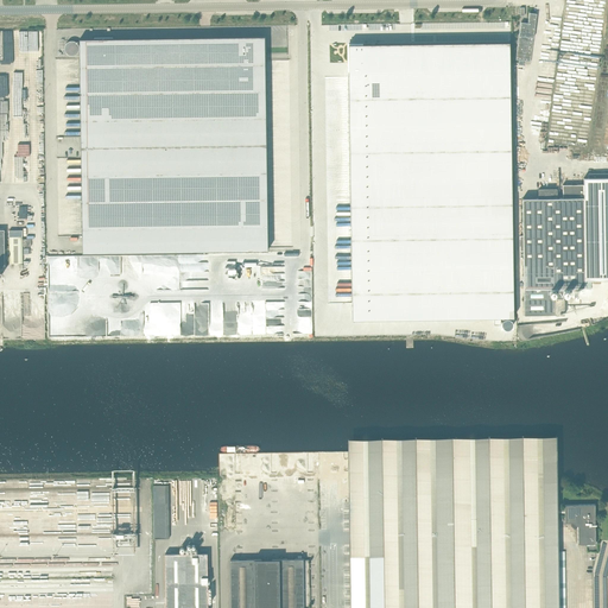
[(521,23),(517,59),(531,62),(537,14),(530,13),(529,23),(521,23)]
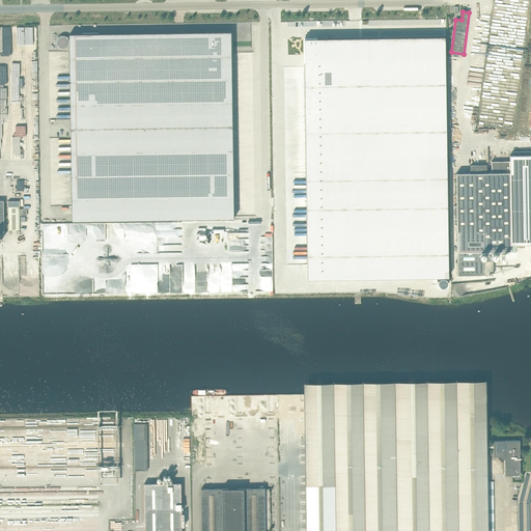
[(231,31),(70,34),(73,221),(234,218),(231,52),(231,31)]
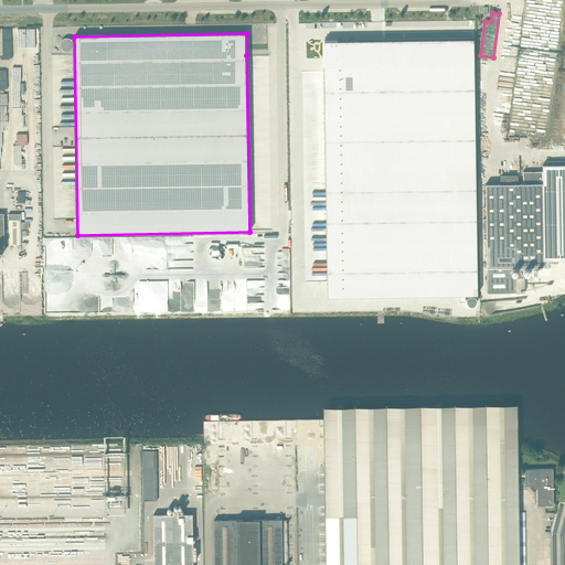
[(473,39),(323,41),(328,297),(460,295),(460,301),(466,301),(466,295),(478,295),(473,39)]
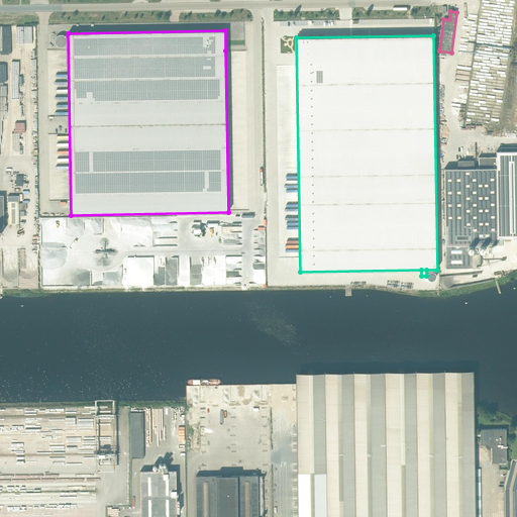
[(501,151),(497,151),(497,157),(498,238),(516,237),(516,146),(501,147),(501,151)]
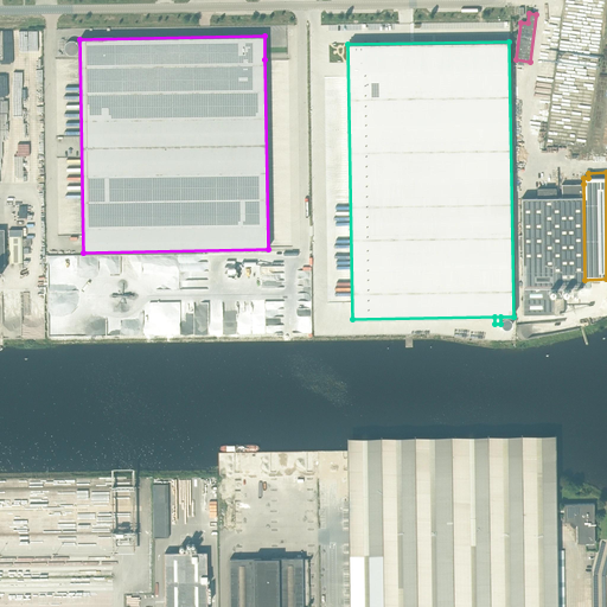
[(585,280),(583,184),(562,185),(562,198),(556,198),(556,189),(538,189),(538,198),(522,198),(522,235),(519,236),(519,251),(523,251),(523,315),(563,314),(563,298),(562,287),(585,287),(585,280)]
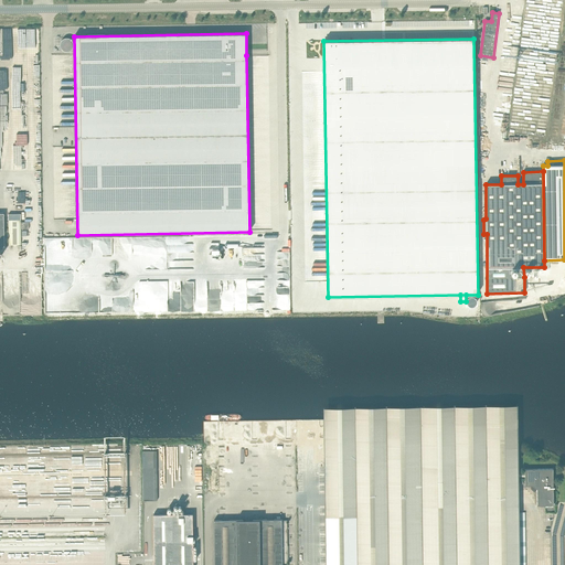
[(519,564),(519,512),(518,418),(324,420),(326,514),(356,514),(356,564),(519,564)]
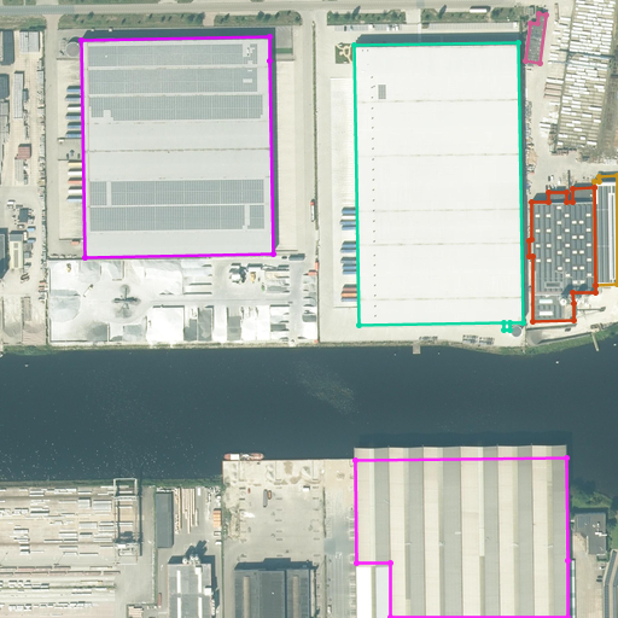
[(356,617),(356,563),(355,460),(242,461),(243,565),(316,564),(316,617),(356,617)]
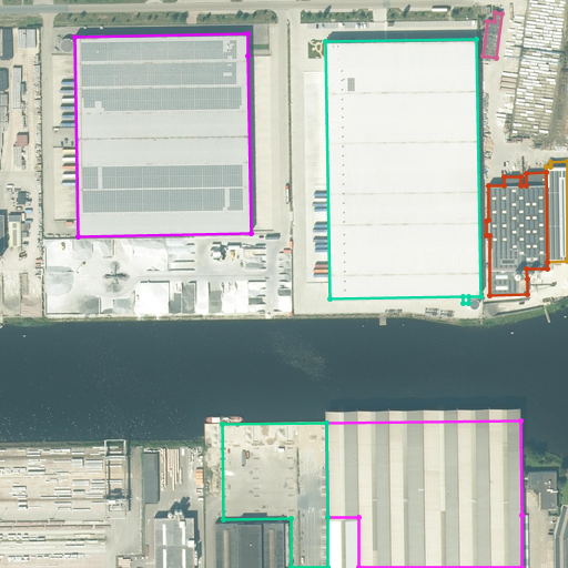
[(528,472),(528,480),(528,488),(537,488),(540,492),(540,508),(557,508),(556,472),(528,472)]
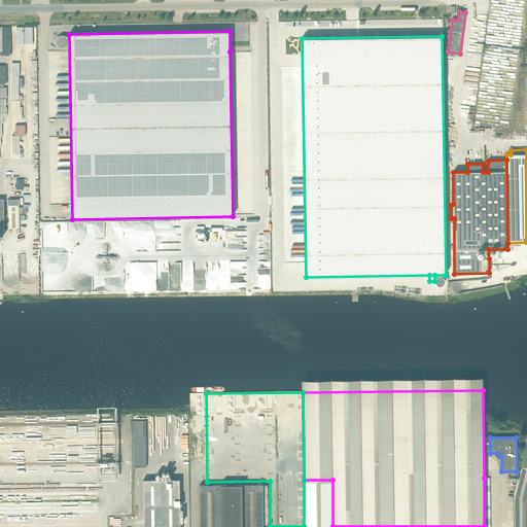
[(180,526),(180,479),(143,480),(143,526),(180,526)]
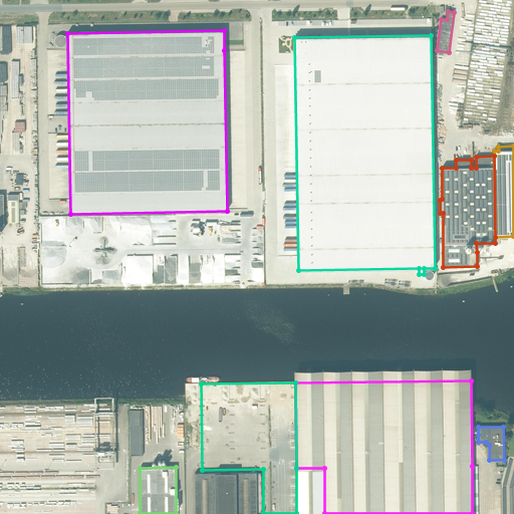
[(324,513),(324,468),(296,468),(296,513),(324,513)]
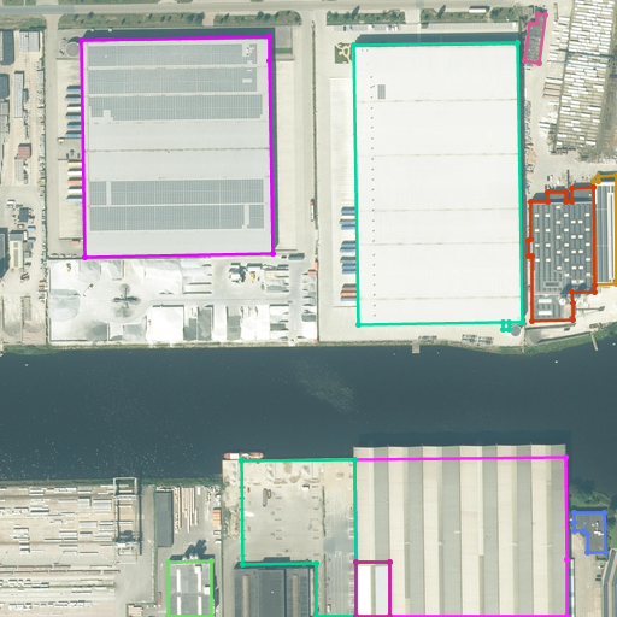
[(307,616),(309,615),(307,568),(307,566),(234,568),(234,616),(307,616)]
